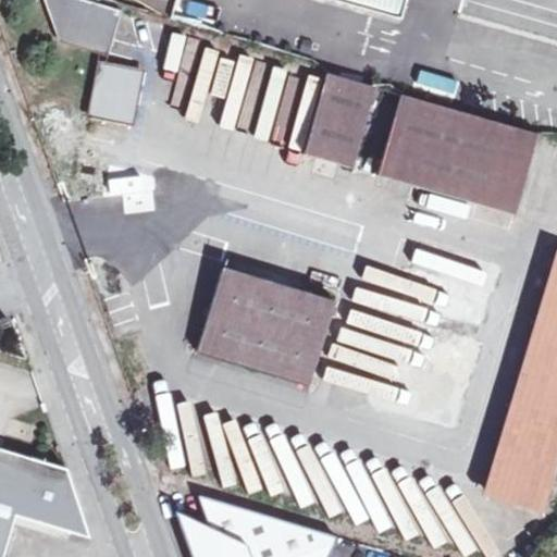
[(50,0),(64,38),(112,51),(124,10),(89,0),(50,0)]
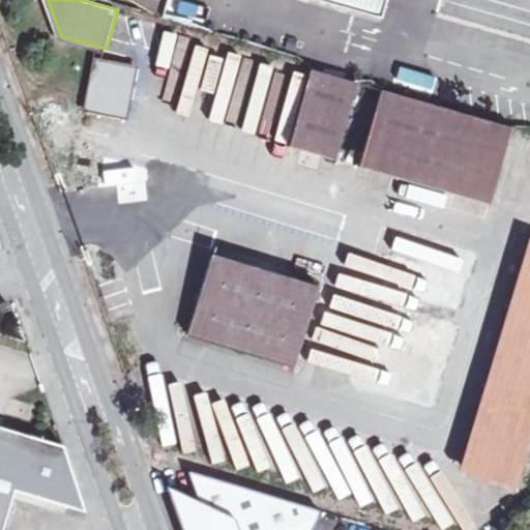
[(225,25),(227,1),(219,0),(139,0),(138,15),(225,25)]
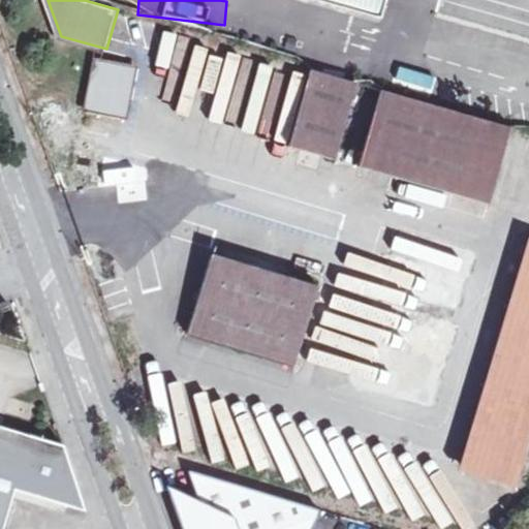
[(319,0),(386,20),(392,0),(319,0)]
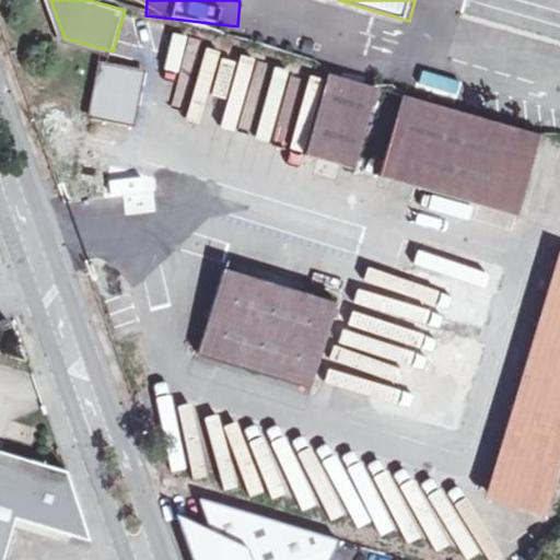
[(93,118),(131,126),(143,69),(105,60),(93,118)]
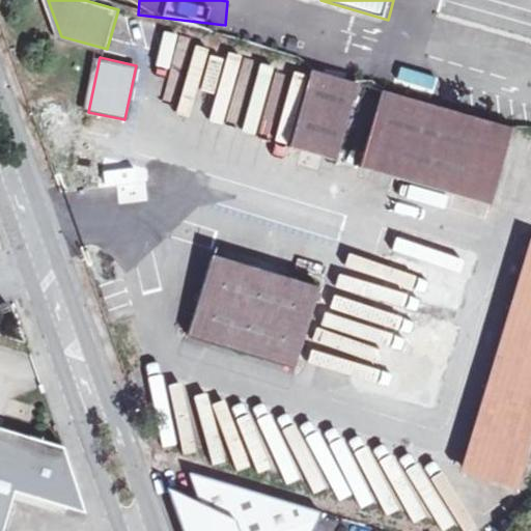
[(211,98),(272,115),(282,82),(221,63),(211,98)]
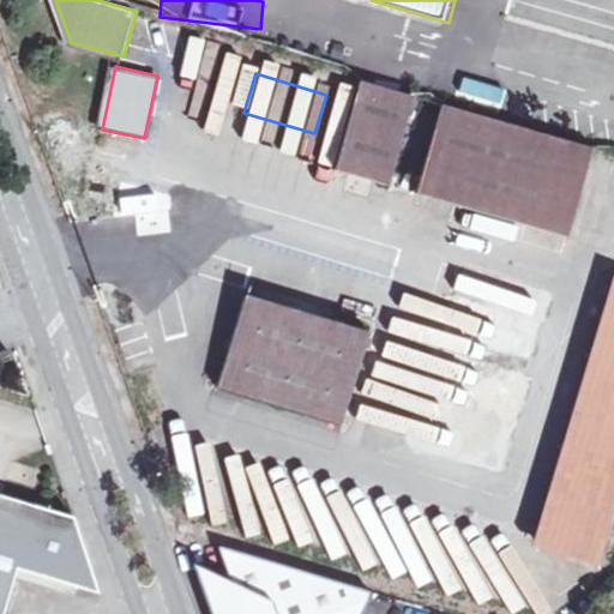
[(335,168),(387,184),(415,96),(362,80),(335,168)]
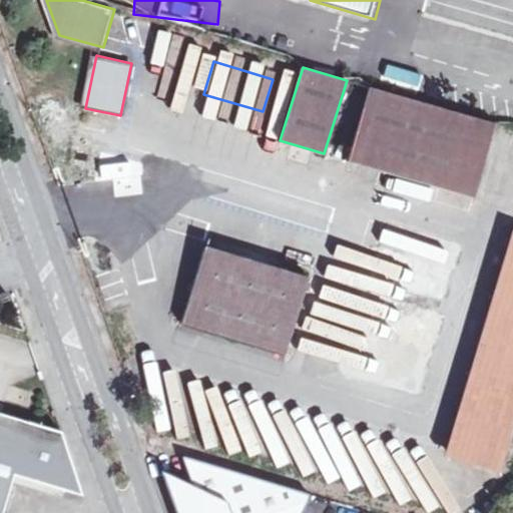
[(348,160),(473,197),(495,124),(370,87),(348,160)]
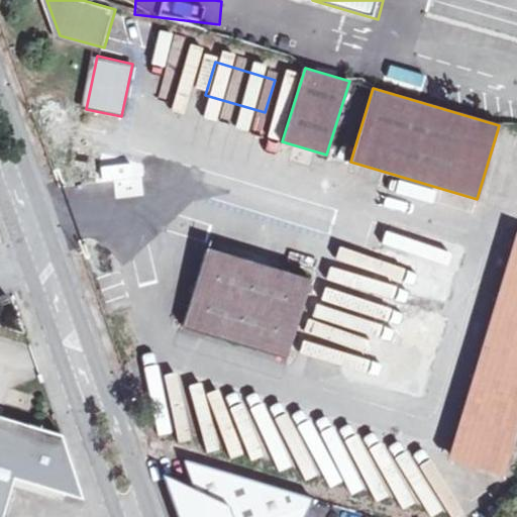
[(516,239),(452,454),(501,469),(516,414),(516,239)]
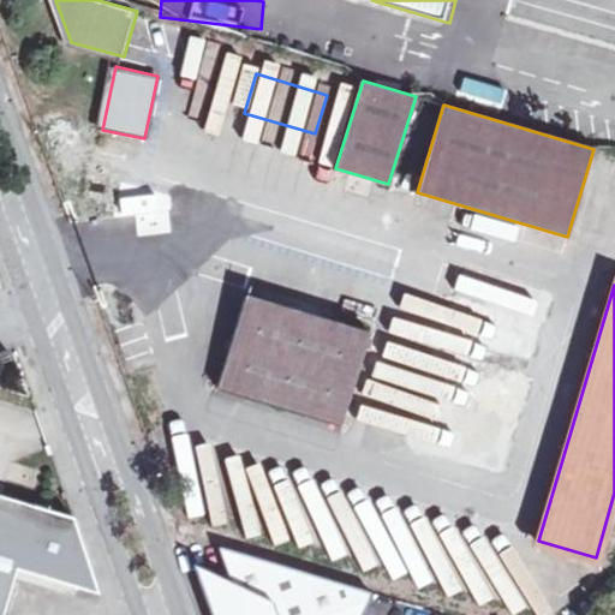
[(439,353),(524,380),(543,320),(457,293),(439,353)]
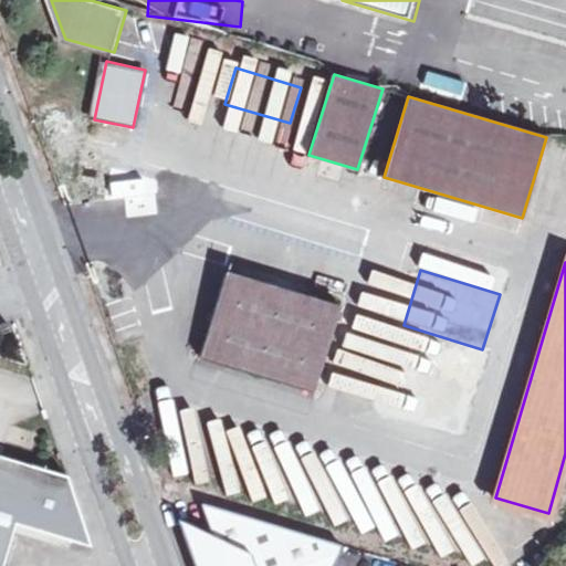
[(202,352),(316,386),(341,305),(227,271),(202,352)]
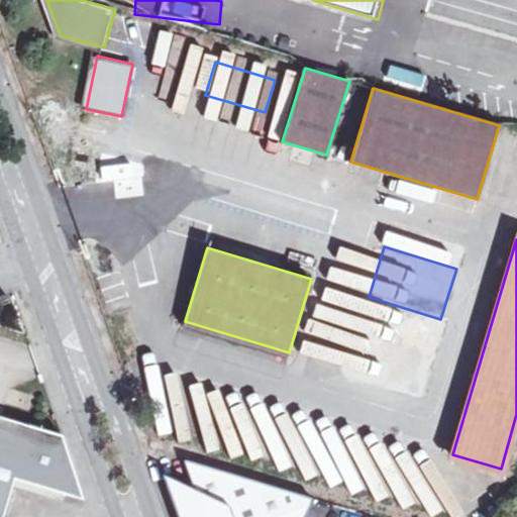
[(418,392),(421,372),(397,369),(394,388),(418,392)]
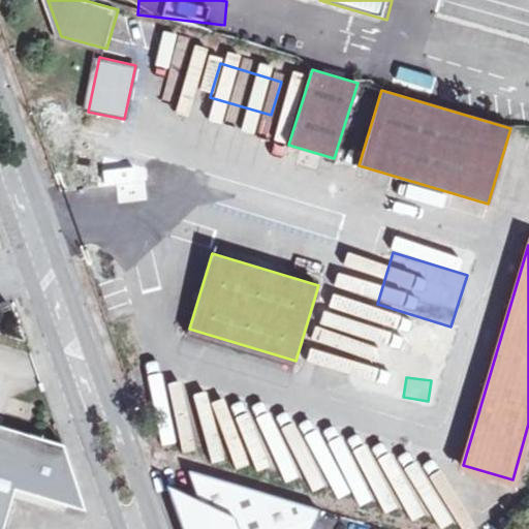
[(67,506),(80,491),(62,442),(0,424),(0,528),(1,528),(14,490),(67,506)]
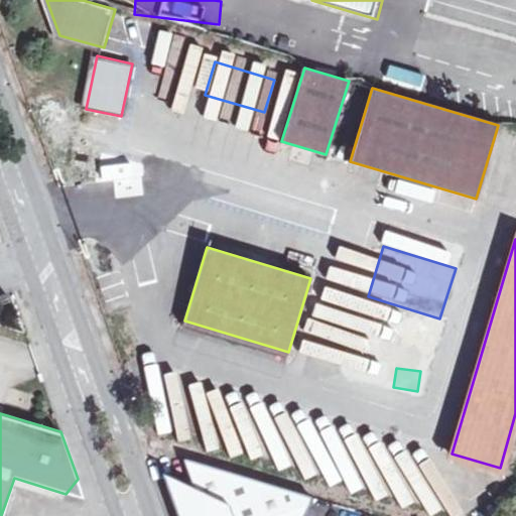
[(183,460),(195,490),(182,515),(305,515),(314,498),(183,460)]
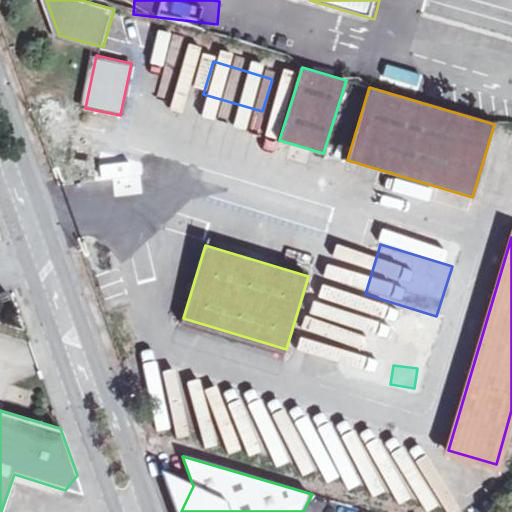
[(175,511),(181,511),(193,486),(162,471),(175,511)]
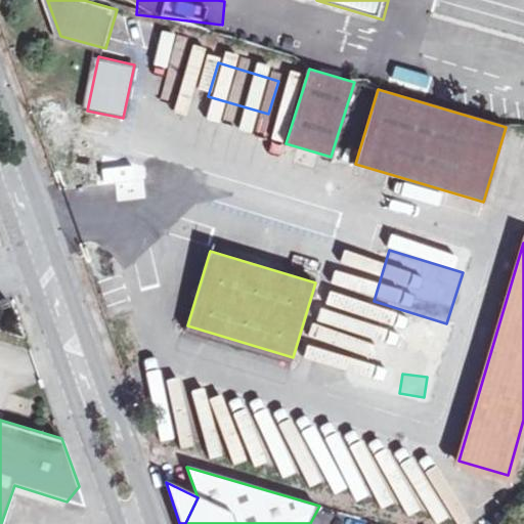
[(87,508),(79,486),(67,501),(87,508)]
